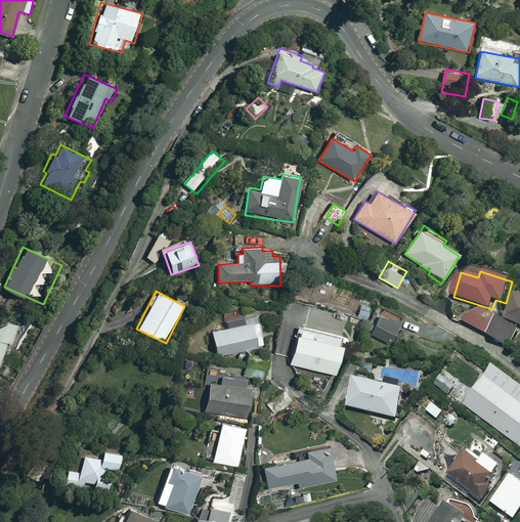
[(519,296),(517,295),(507,319),(519,323),(519,296)]
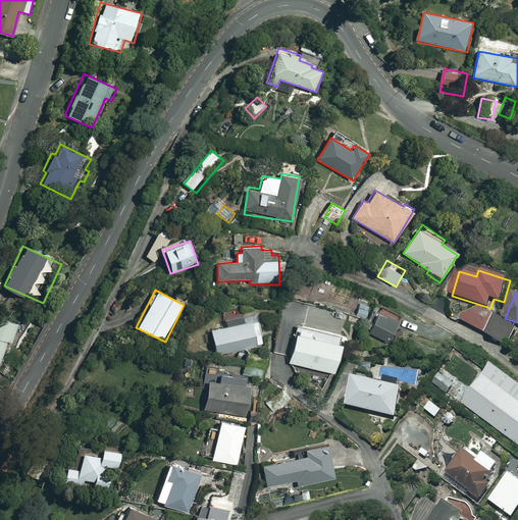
[(494,317),(473,307),(465,323),(485,333),(494,317)]
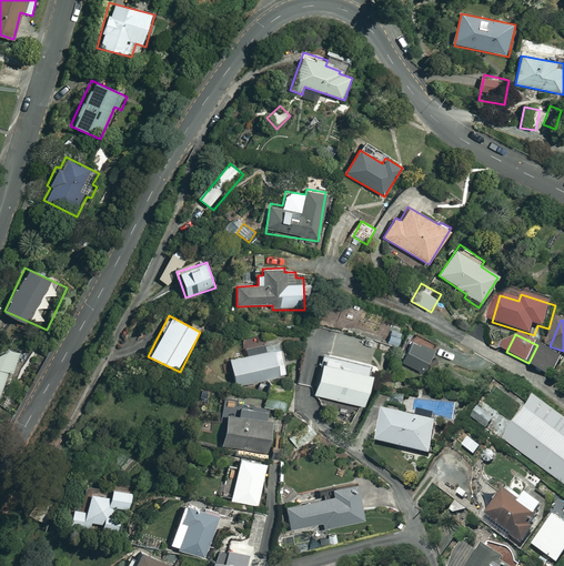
[(437,350),(412,339),(401,362),(426,374),(437,350)]
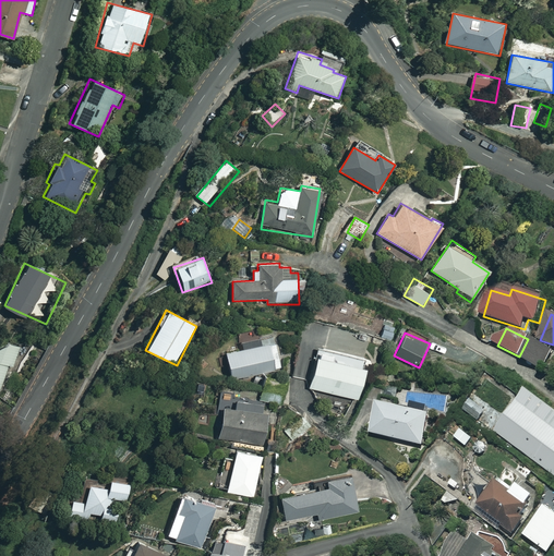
[(0,397),(2,398),(12,374),(9,373),(12,365),(15,366),(24,345),(0,335),(0,397)]
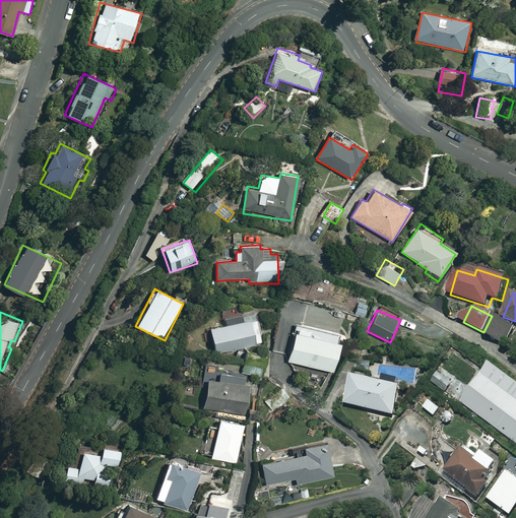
[(265,344),(259,313),(226,320),(227,327),(211,330),(216,354),(265,344)]
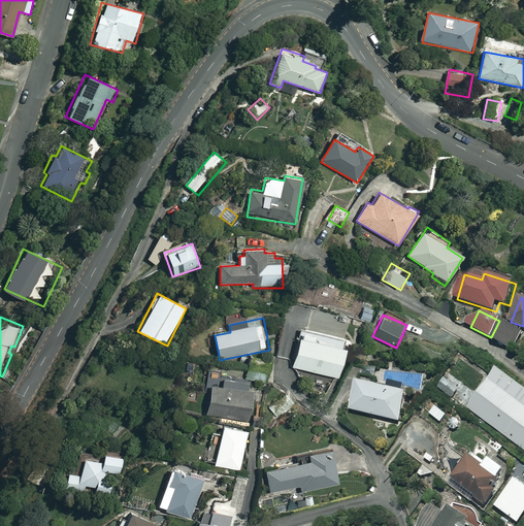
[(520,330),(503,322),(495,340),(512,349),(520,330)]
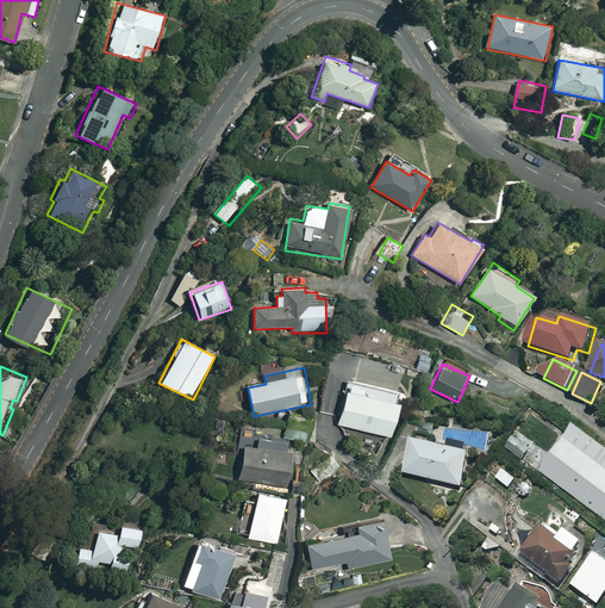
[(401,395),(347,382),(337,425),(392,438),(401,395)]
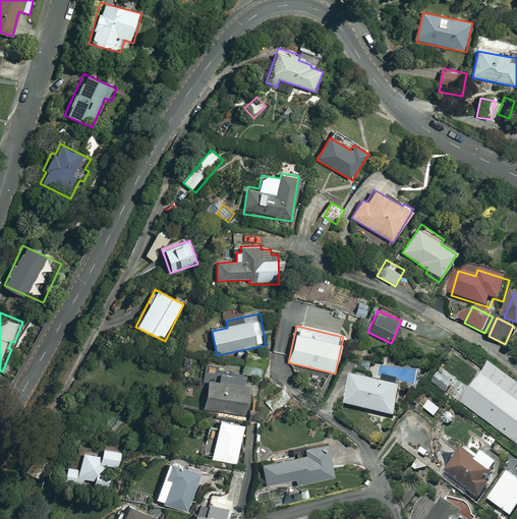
[(245,416),(251,380),(242,379),(243,368),(210,363),(203,410),(245,416)]
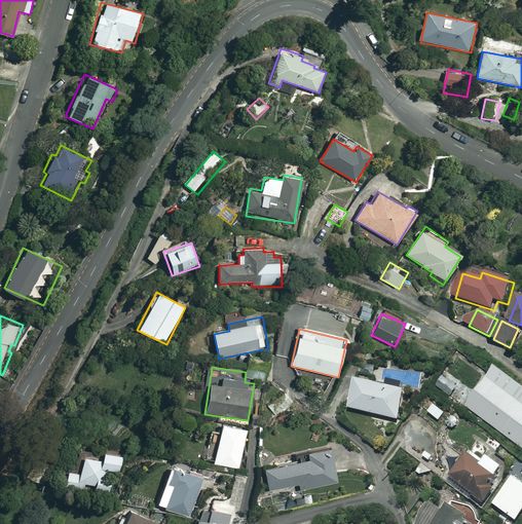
[(521,385),(497,368),(469,408),(521,446),(521,385)]
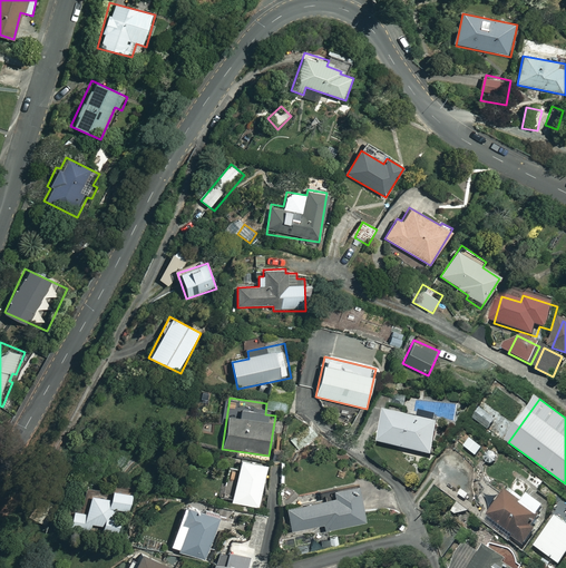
[(442,426),(388,413),(380,444),(435,457),(442,426)]
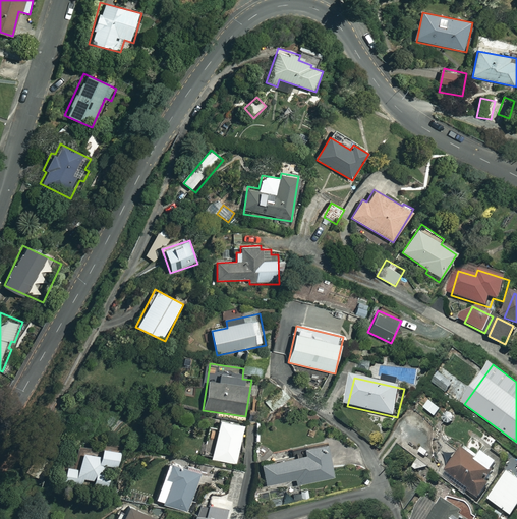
[(264,385),(253,383),(251,399),(262,400),(264,385)]
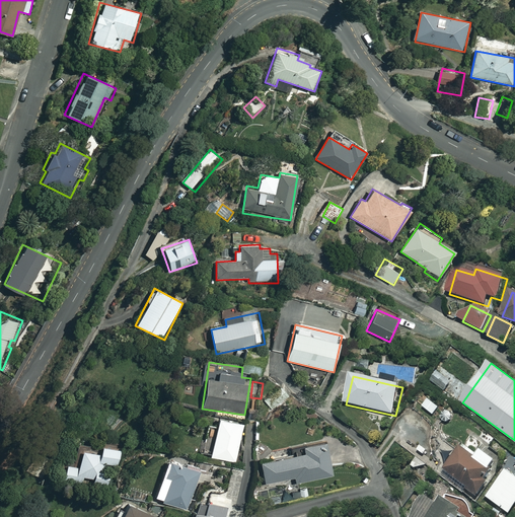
[(299,395),(288,384),(268,403),(279,415),(299,395)]
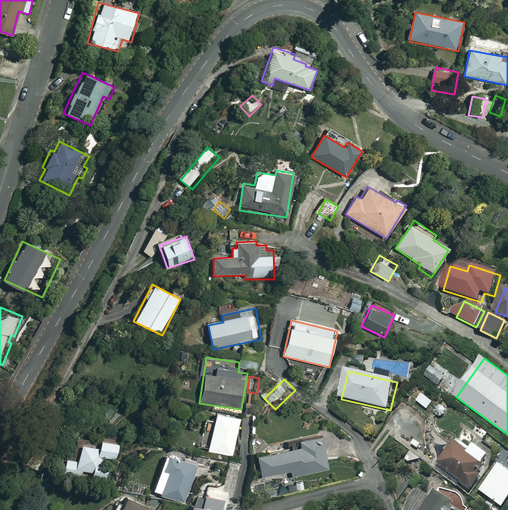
[(214,423),(205,421),(200,448),(210,450),(210,452),(235,456),(241,418),(216,414),(214,423)]
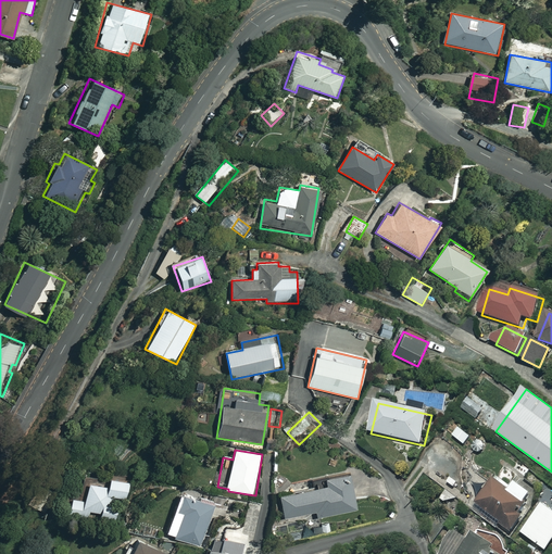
[(70,506),(120,520),(123,510),(114,507),(116,500),(128,503),(135,480),(111,474),(109,482),(88,477),(84,495),(74,493),(70,506)]
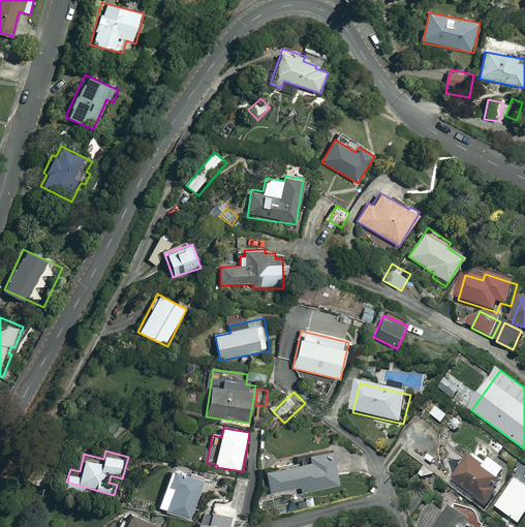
[(339,485),(331,451),(310,456),(311,460),(267,471),(272,494),(301,487),(303,494),(339,485)]
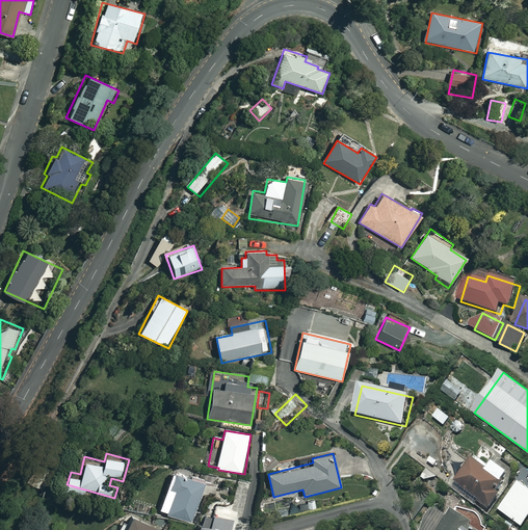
[(60,472),(41,459),(28,479),(47,492),(60,472)]
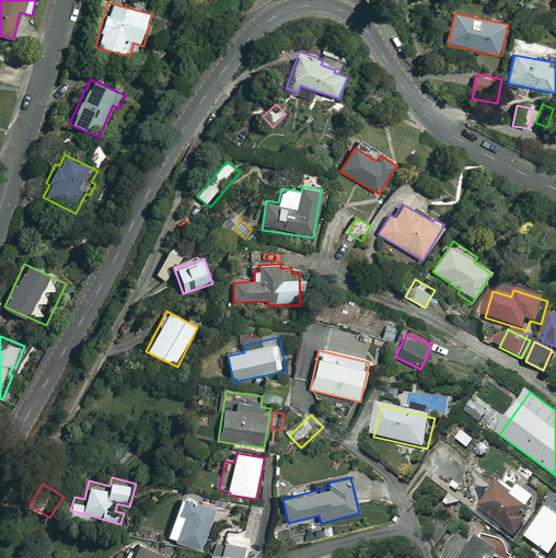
[(522,488),(518,492),(510,486),(507,490),(499,484),(481,504),(517,536),(530,522),(523,516),(536,501),(522,488)]
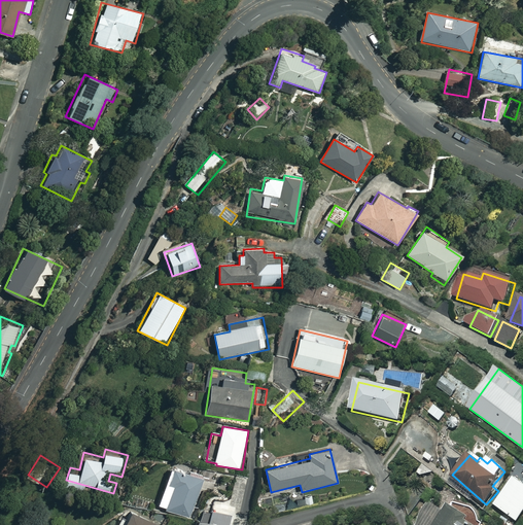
[(204,477),(172,466),(160,506),(192,517),(204,477)]
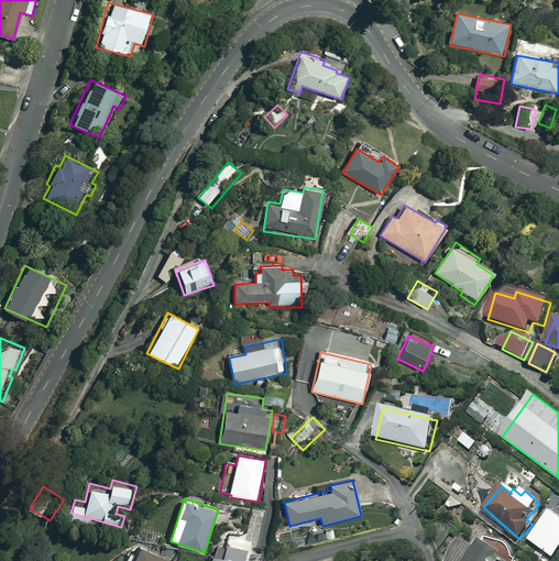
[(267,515),(241,509),(236,530),(251,534),(249,543),(261,546),(267,515)]
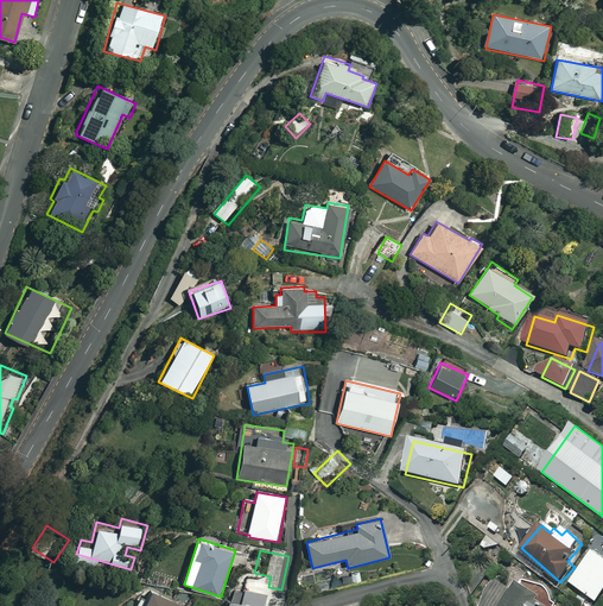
[(602,557),(594,551),(571,585),(598,604),(602,598),(602,557)]
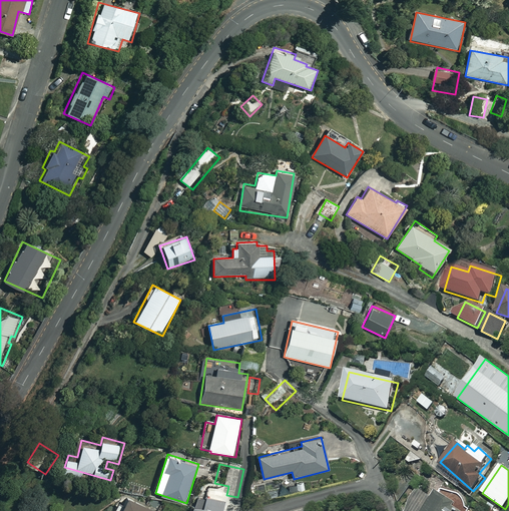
[(152,510),(154,507),(128,495),(120,510),(152,510)]
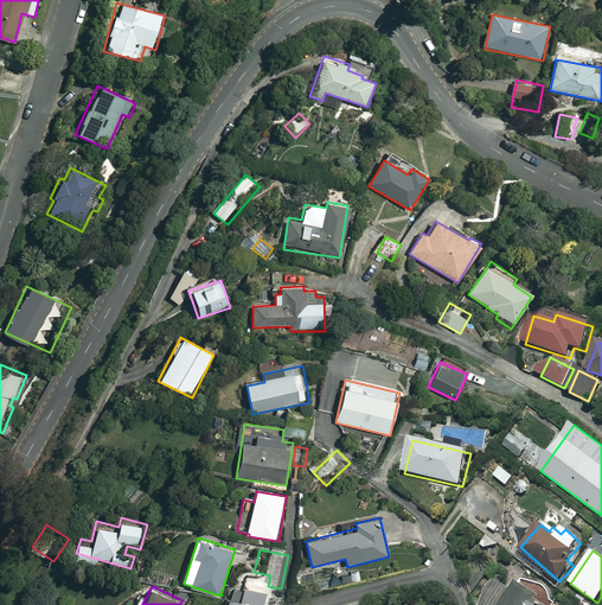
[(275,604),(277,594),(247,586),(242,604),(275,604)]
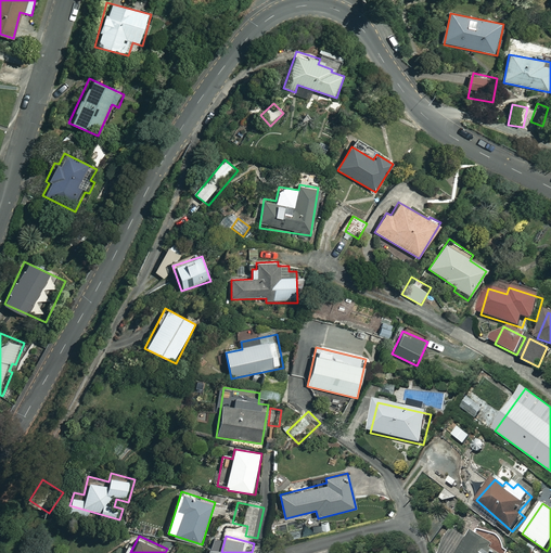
[(498,552),(474,536),(462,552),(498,552)]
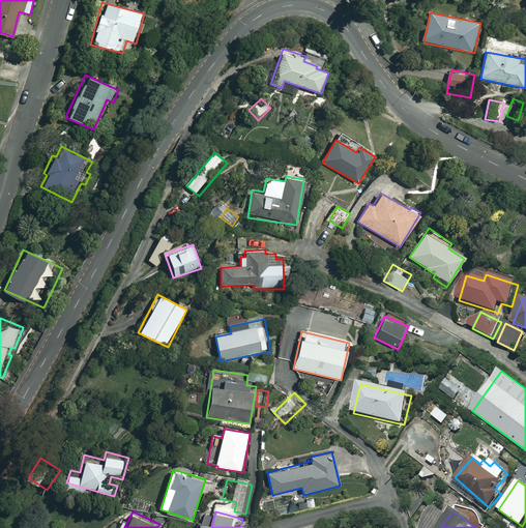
All buildings are outlined.
